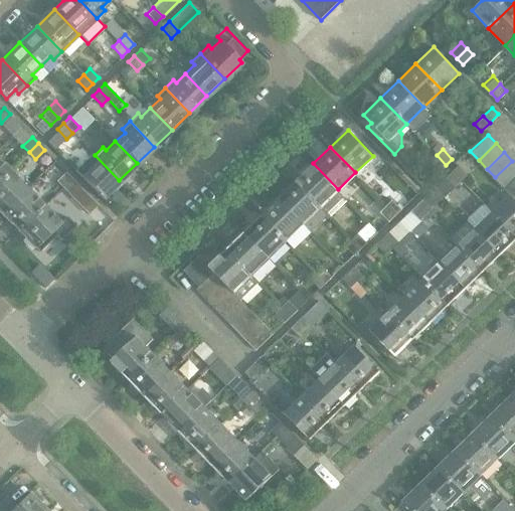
[(119,180),(95,155),(93,153),(75,170),(102,197),(119,180)]
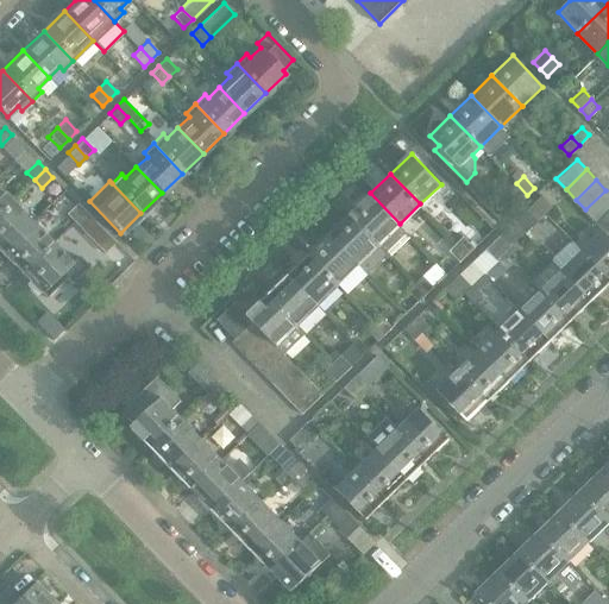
[(527,195),(516,183),(508,190),(520,202),(527,195)]
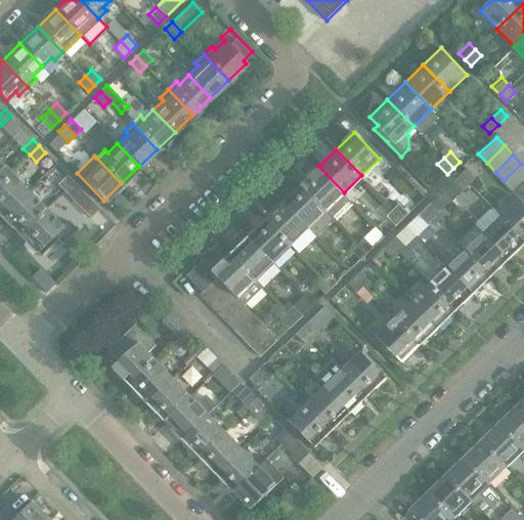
[(0,183),(11,173),(0,161),(0,183)]
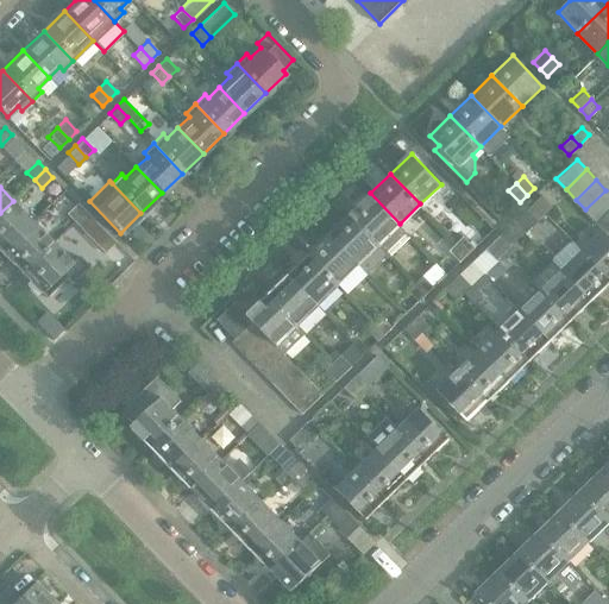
[(595,220),(608,206),(608,193),(606,190),(585,209),(595,220)]
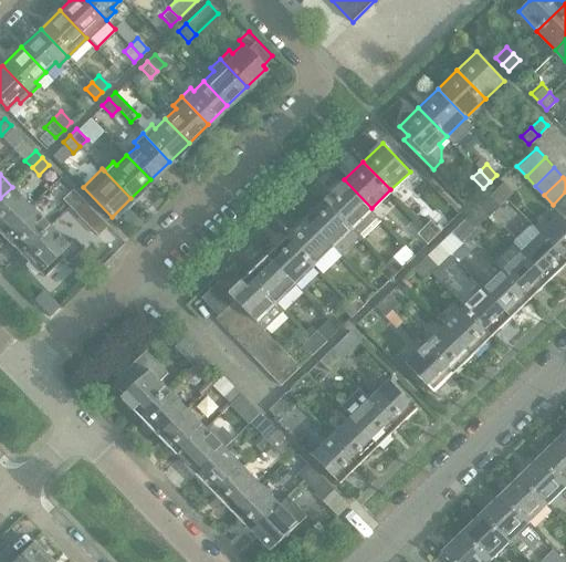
[(514,189),(504,178),(498,185),(506,196),(514,189)]
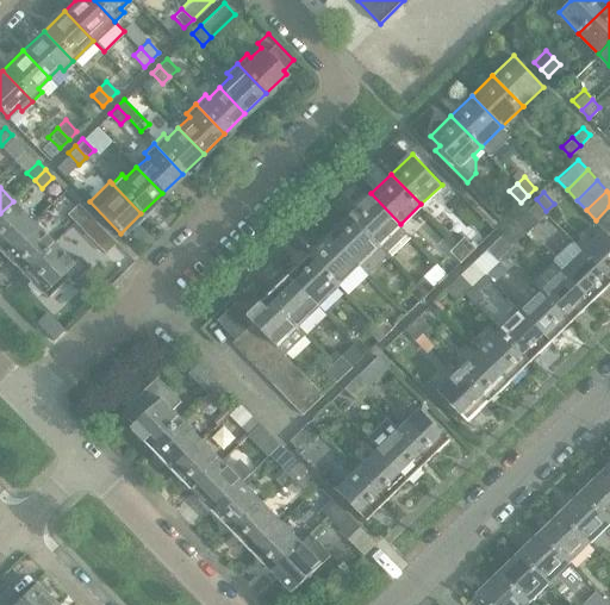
[(411,235),(400,224),(371,193),(350,213),(386,251),(391,255),(411,235)]
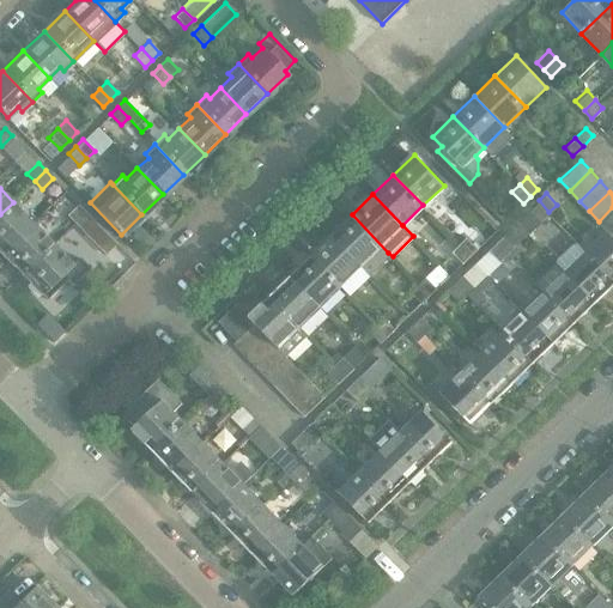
[(548,212),(539,200),(527,211),(533,217),(536,213),(541,219),(548,212)]
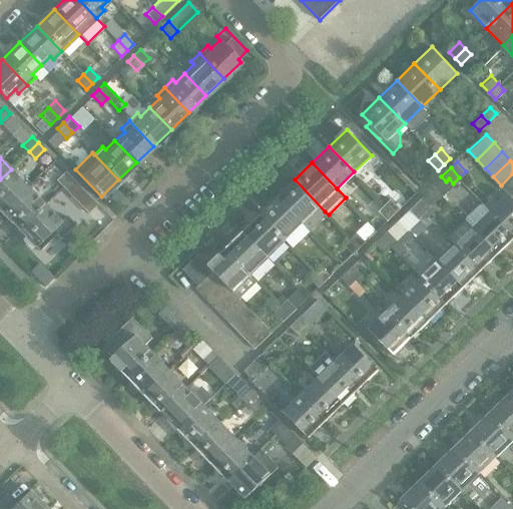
[(28,186),(11,169),(0,179),(0,208),(2,211),(28,186)]
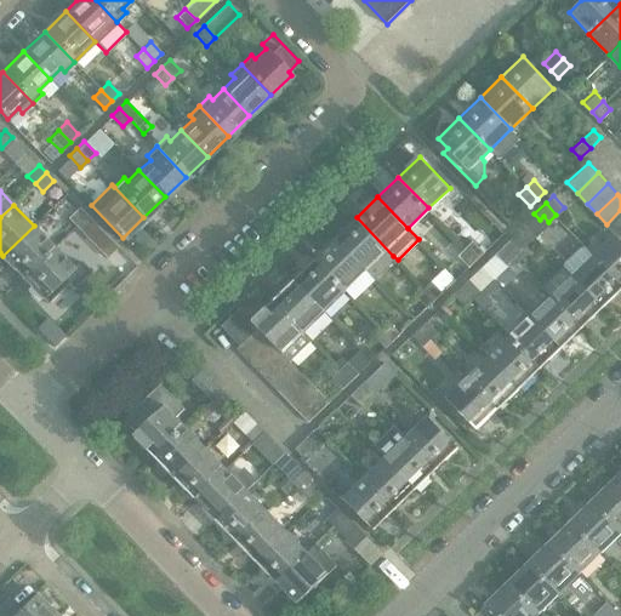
[(75,226),(86,215),(79,207),(68,218),(75,226)]
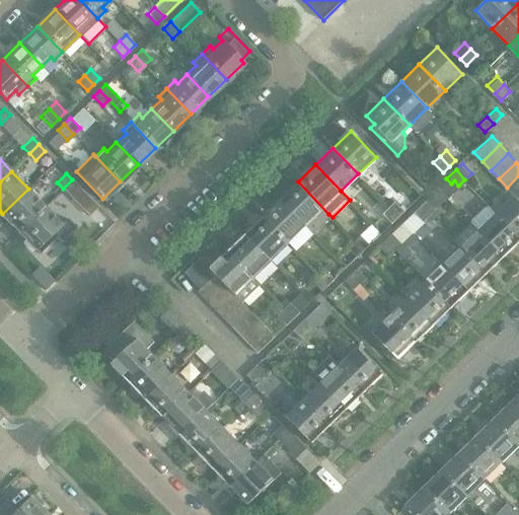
[(515,196),(518,193),(518,175),(507,188),(514,195),(515,196)]
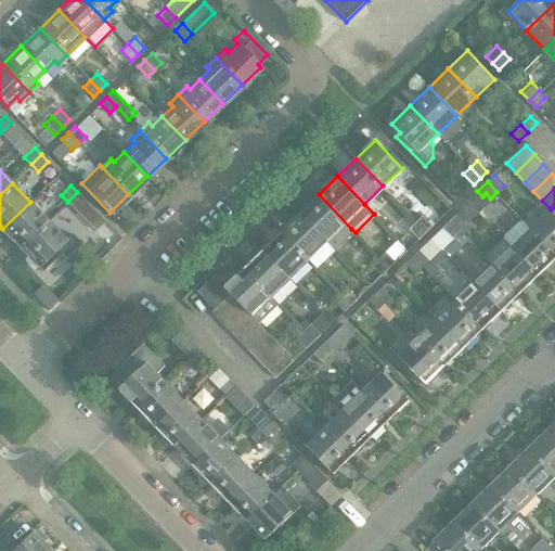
[(105,220),(77,192),(67,202),(95,230),(105,220)]
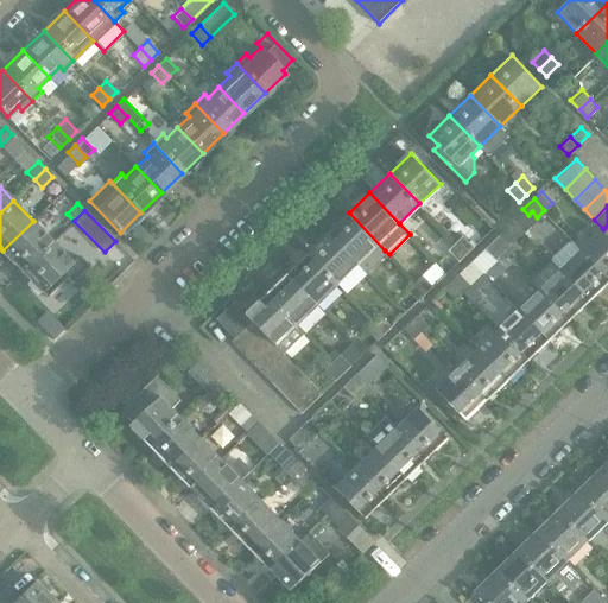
[(385,251),(349,213),(328,233),(358,264),(365,270),(371,268),(374,265),(380,259),(384,255),(385,251)]
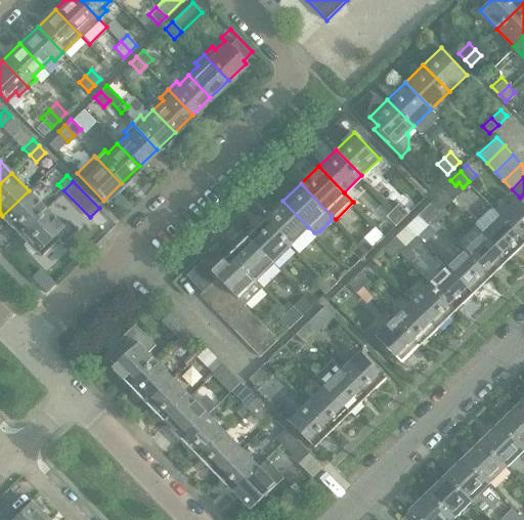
[(18,234),(19,233),(45,208),(29,190),(2,216),(1,217),(18,234)]
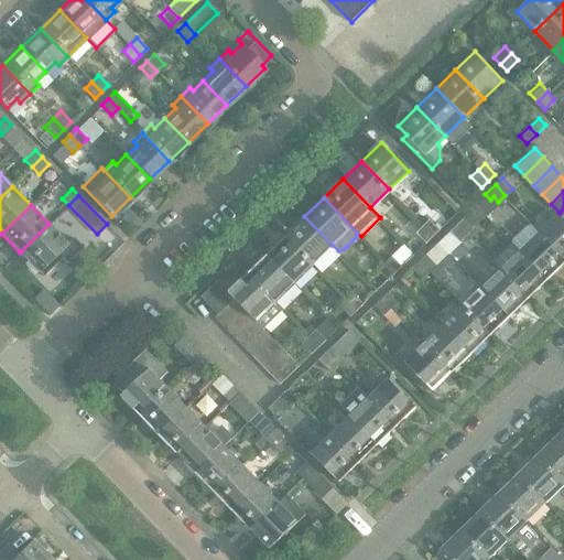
[(563,217),(560,213),(559,212),(540,230),(563,256),(563,217)]
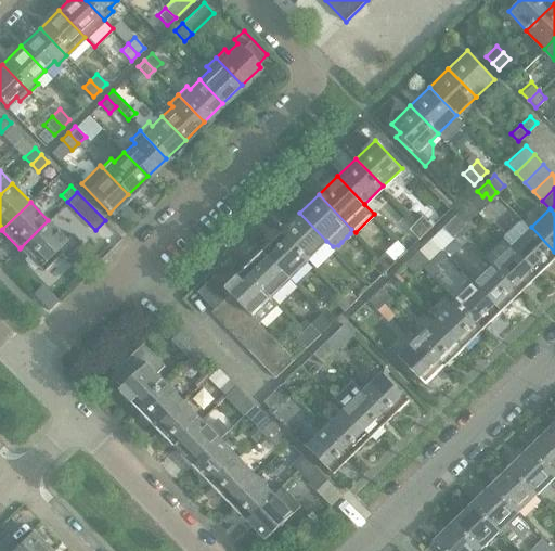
[(466,221),(456,212),(450,218),(460,228),(466,221)]
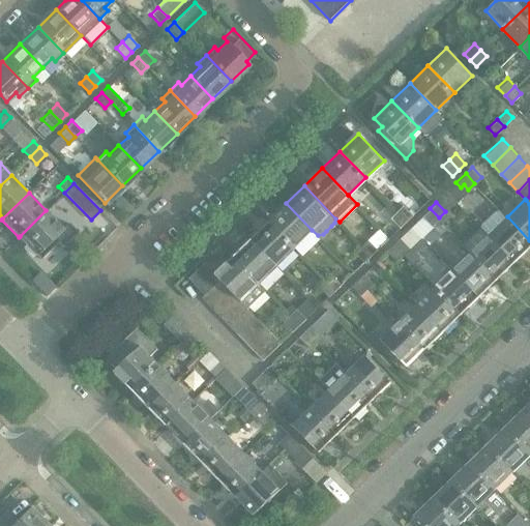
[(312,230),(286,203),(268,220),(294,246),(312,230)]
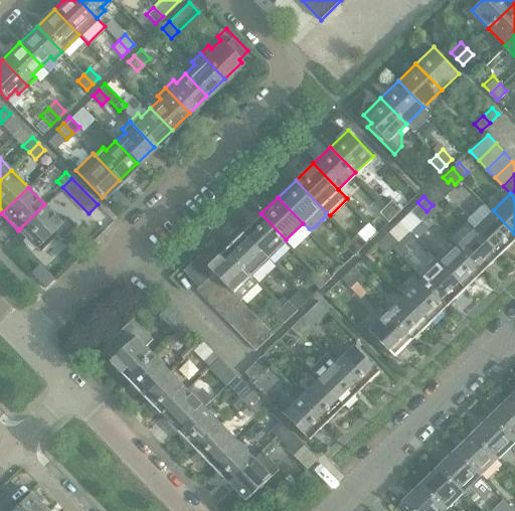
[(401,207),(392,198),(386,204),(395,213),(401,207)]
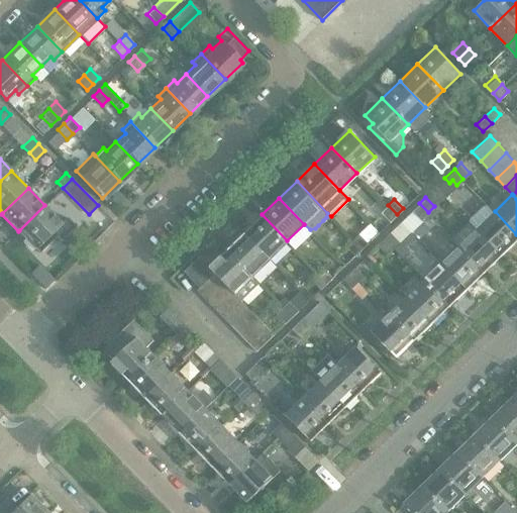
[(428,212),(419,203),(412,209),(421,218),(428,212)]
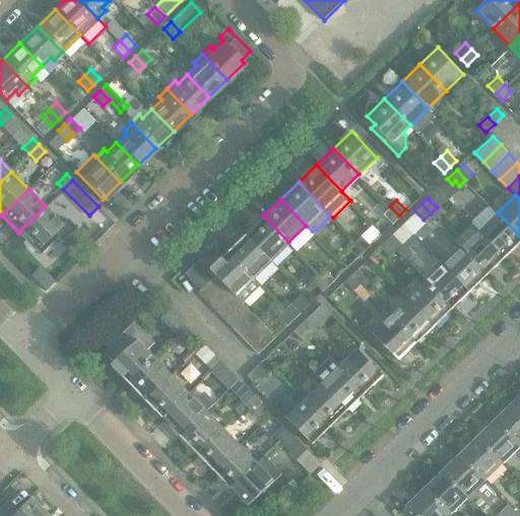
[(519,240),(519,236),(498,212),(491,205),(486,205),(473,218),(472,222),(479,230),(505,256),(519,240)]
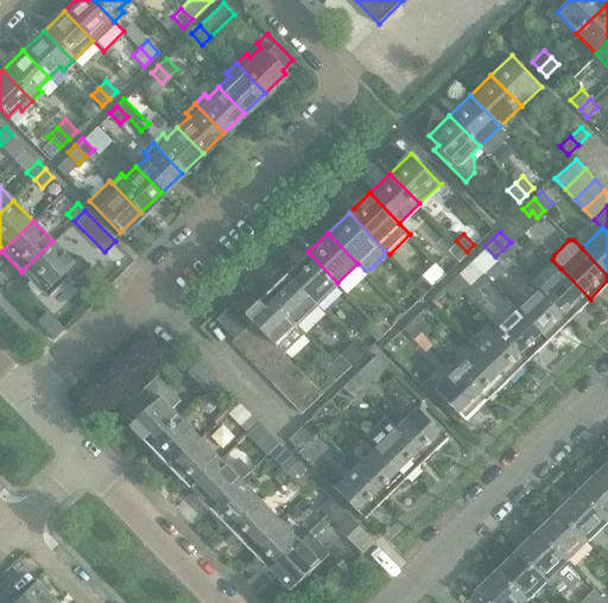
[(52,241),(23,271),(42,291),(43,290),(46,294),(67,275),(73,280),(89,265),(78,253),(71,260),(52,241)]
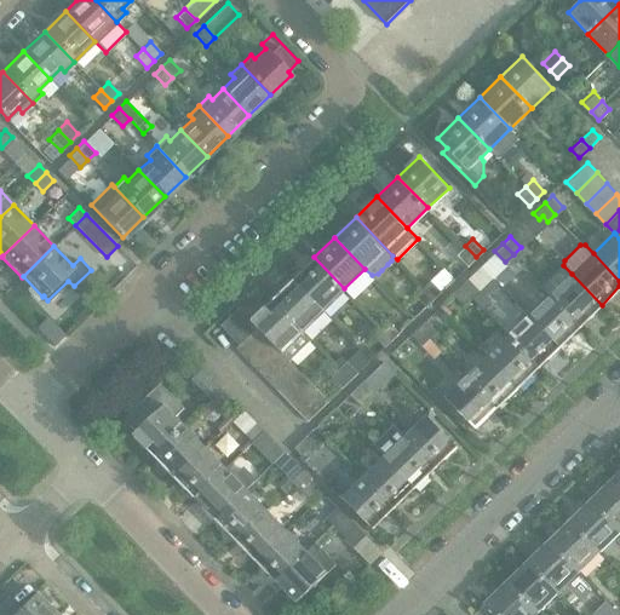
[(476,257),(465,246),(457,253),(468,264),(476,257)]
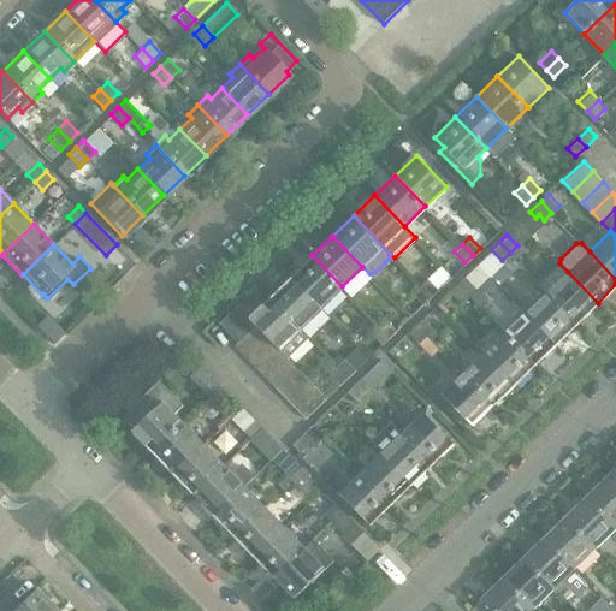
[(342,286),(312,255),(291,276),(321,307),(342,286)]
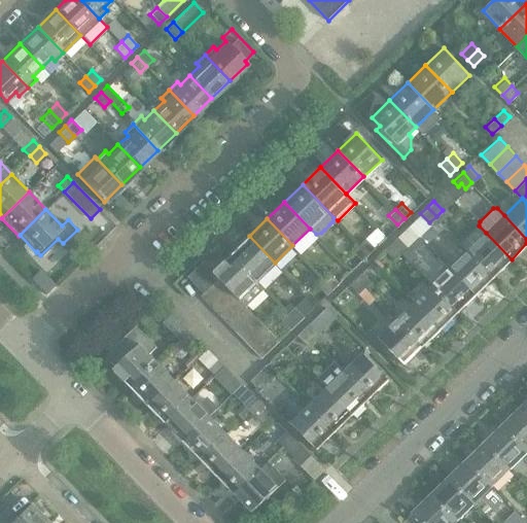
[(512,259),(486,233),(468,249),(493,276),(512,259)]
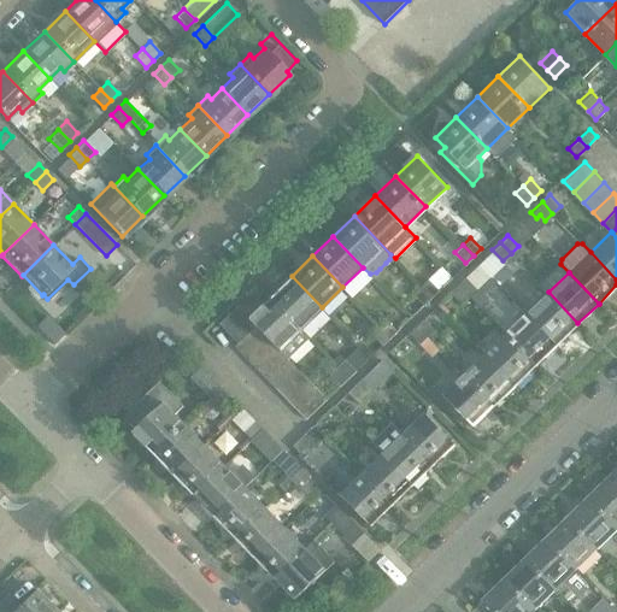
[(476,287),(465,275),(458,282),(469,294),(476,287)]
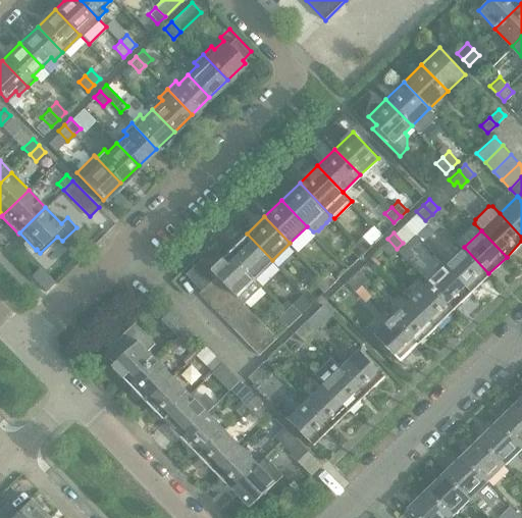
[(272,260),(247,234),(229,251),(254,277),(272,260)]
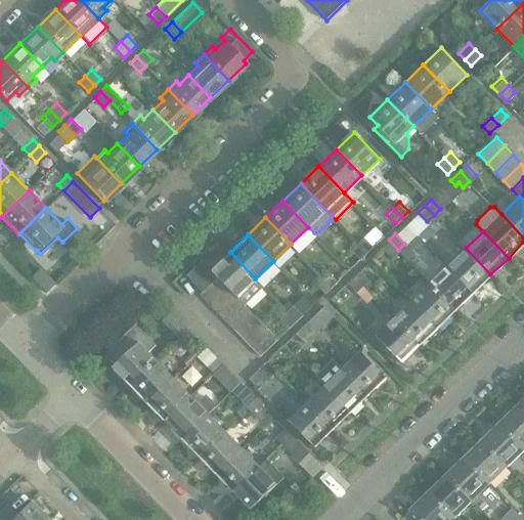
[(373,245),(363,235),(357,242),(366,251),(373,245)]
